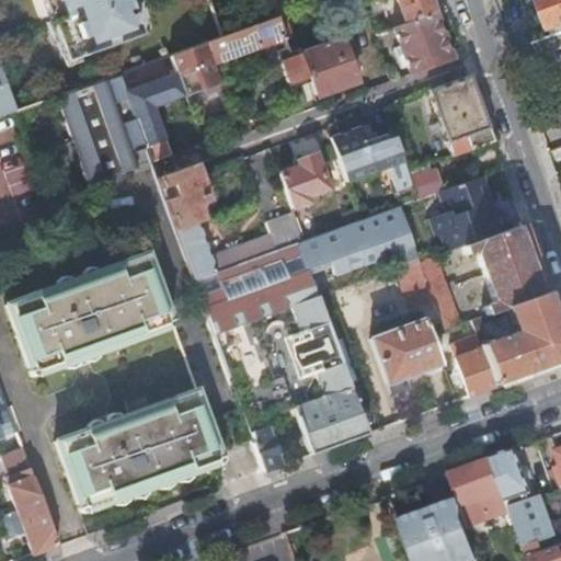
[(41,0),(50,25),(57,22),(71,60),(75,59),(73,59),(139,35),(126,0),(41,0)]
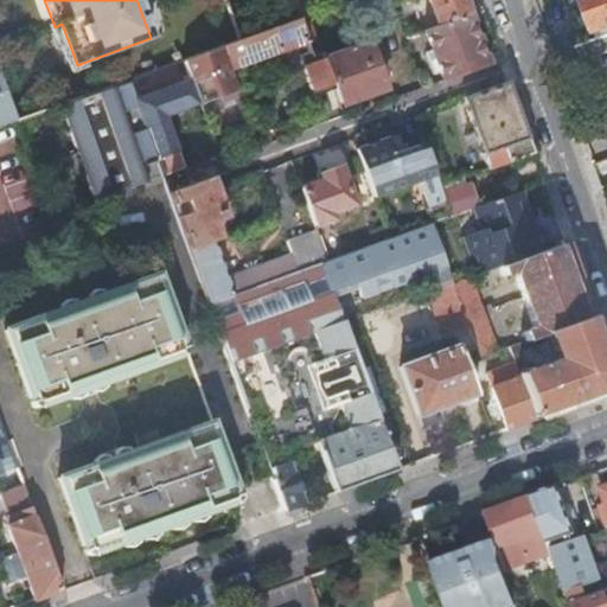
[(396,17),(389,0),(369,0),(377,24),(396,17)]
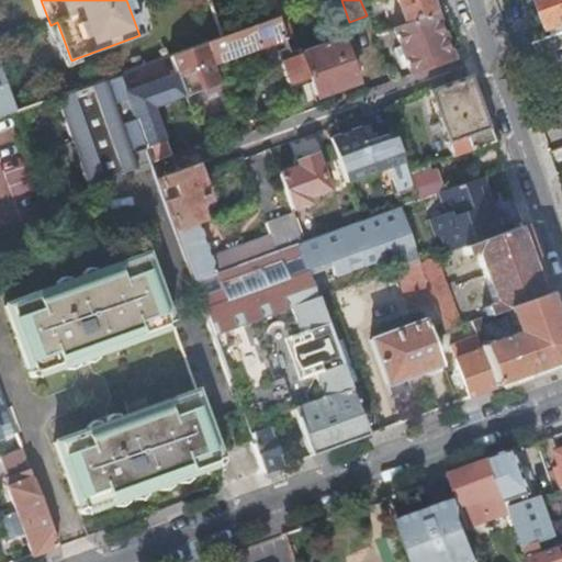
[(429,0),(396,0),(404,23),(435,12),(429,0)]
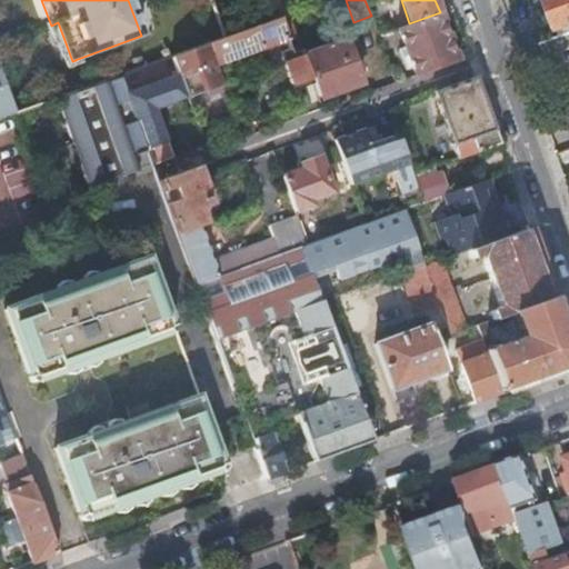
[(560,28),(562,35),(568,32),(568,0),(546,0),(557,28),(560,28)]
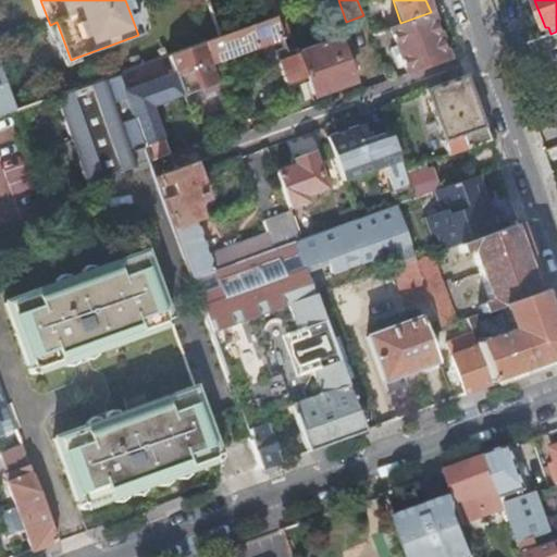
[(431,12),(400,23),(390,26),(395,45),(391,46),(394,54),(398,52),(406,73),(447,58),(431,12)]
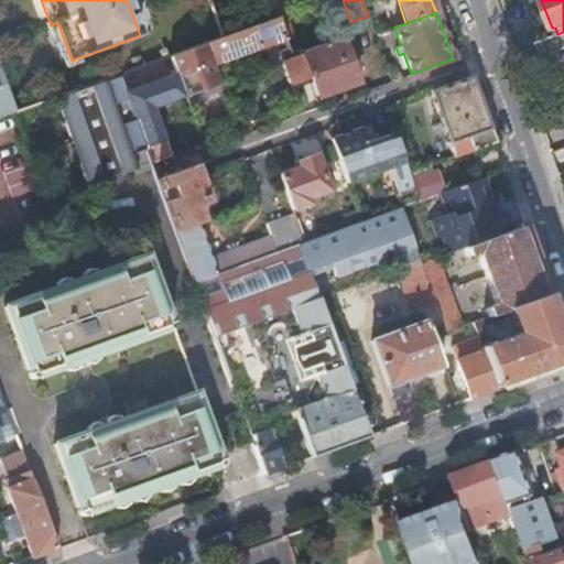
[(286,14),(171,56),(177,76),(180,79),(185,97),(202,91),(219,85),(220,85),(213,65),(259,49),(267,69),(280,64),(288,85),(292,83),(308,77),(301,55),(286,14)]
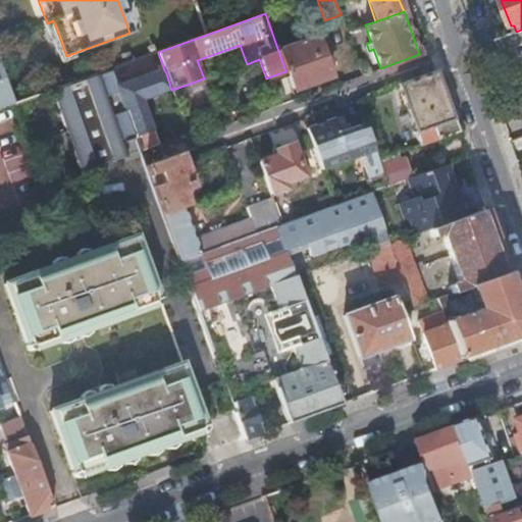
[(514,44),(521,40),(521,30),(516,32),(511,34),(514,44)]
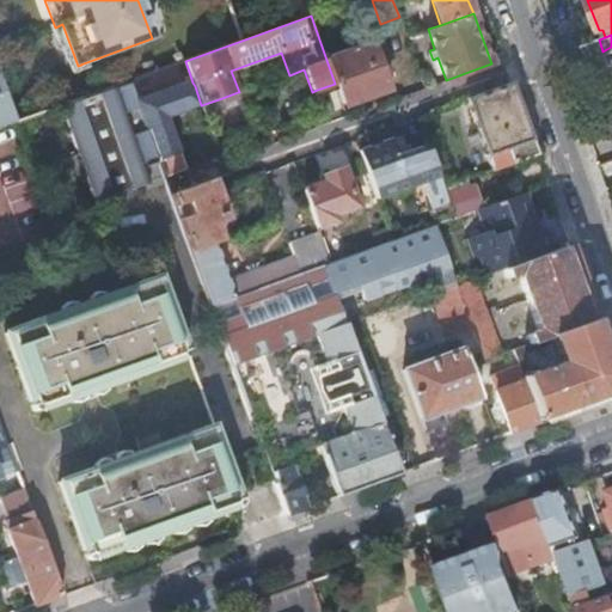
[(606,63),(603,51),(599,40),(583,46),(591,69),(606,63)]
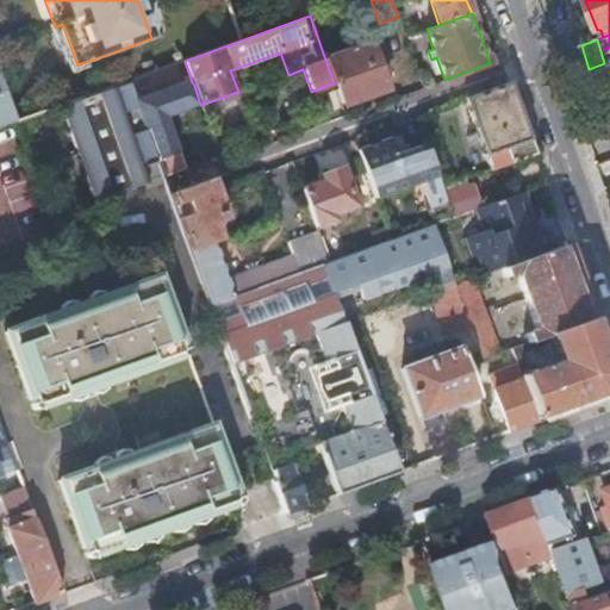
[(336,88),(342,105),(387,88),(371,42),(325,60),(334,83),(336,88)]
